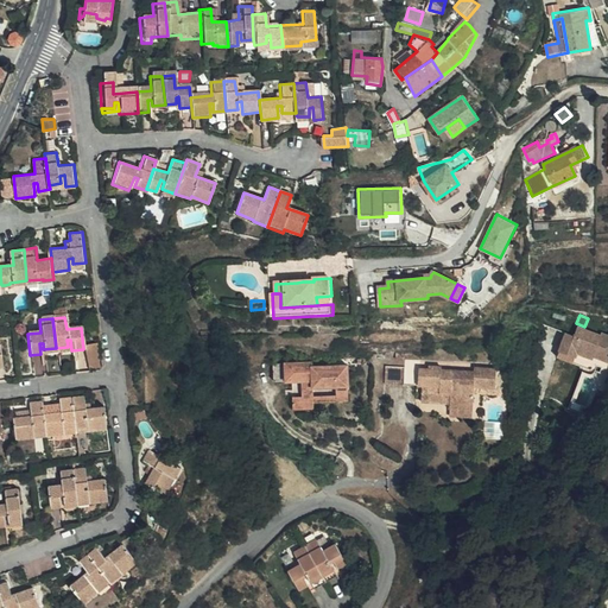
[(576,323),(568,320),(562,339),(577,344),(578,341),(595,347),(596,344),(607,348),(607,320),(606,320),(603,323),(588,318),(584,327),(576,323)]
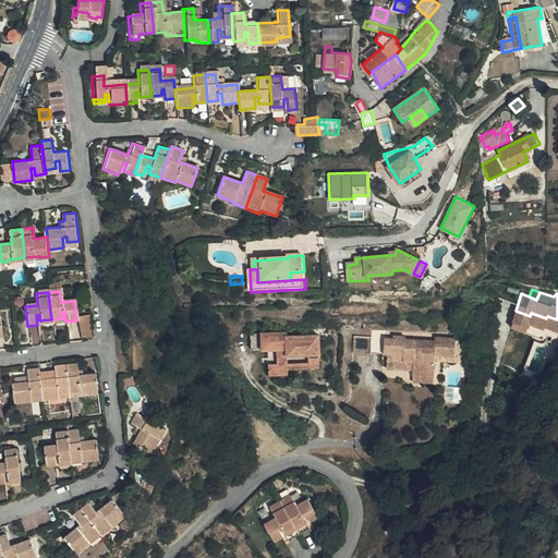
[(530,316),(516,311),(513,317),(545,327),(546,323),(557,326),(557,319),(547,316),(546,318),(531,313),(530,316)]
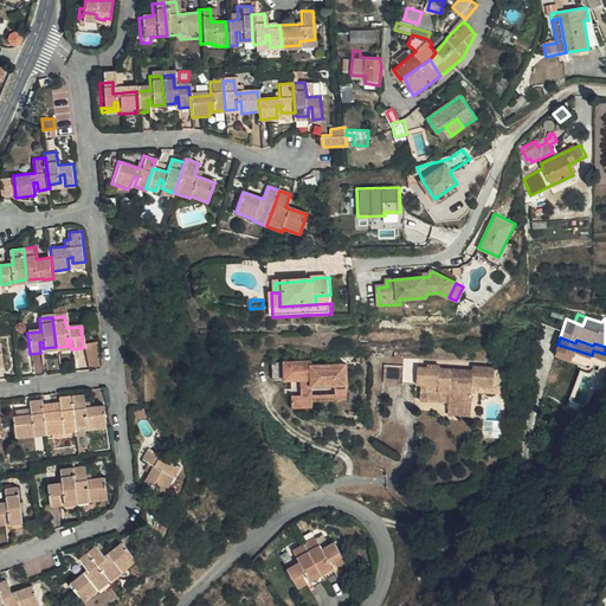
[(424,360),(400,359),(400,378),(419,378),(418,393),(447,394),(447,399),(468,400),(469,381),(469,376),(489,376),(489,362),(490,358),(469,356),(469,361),(437,360),(437,358),(424,358),(424,360)]
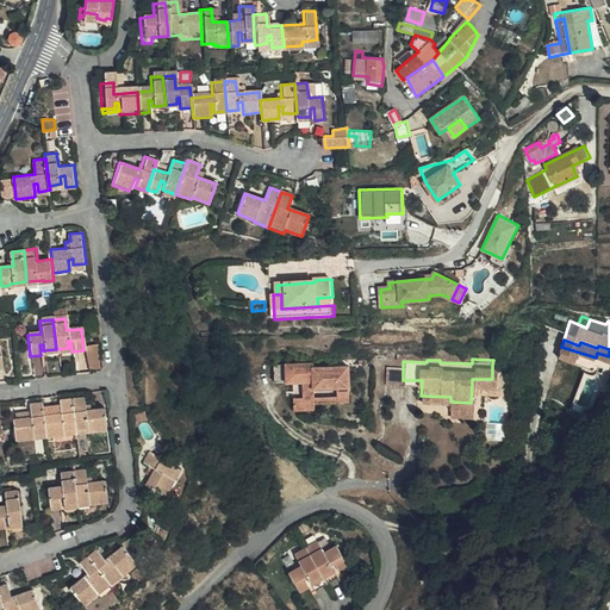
[(344,361),(324,363),(311,365),(310,360),(272,363),(274,383),(291,380),(291,377),(300,375),(300,380),(302,394),(302,396),(313,394),(312,385),(335,384),(336,393),(347,392),(344,361)]
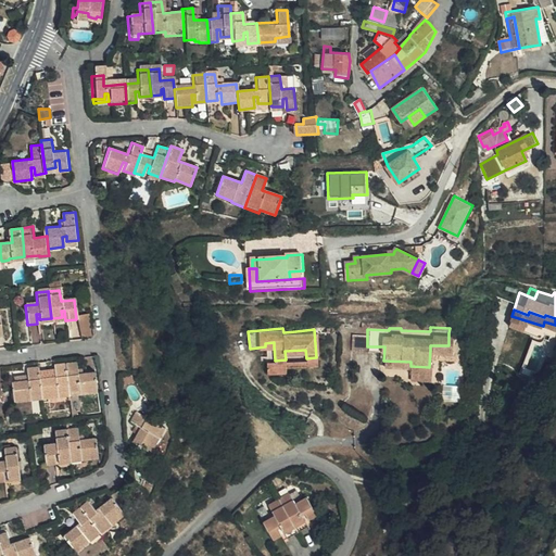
[(367,346),(367,329),(351,329),(350,345),(367,346)]
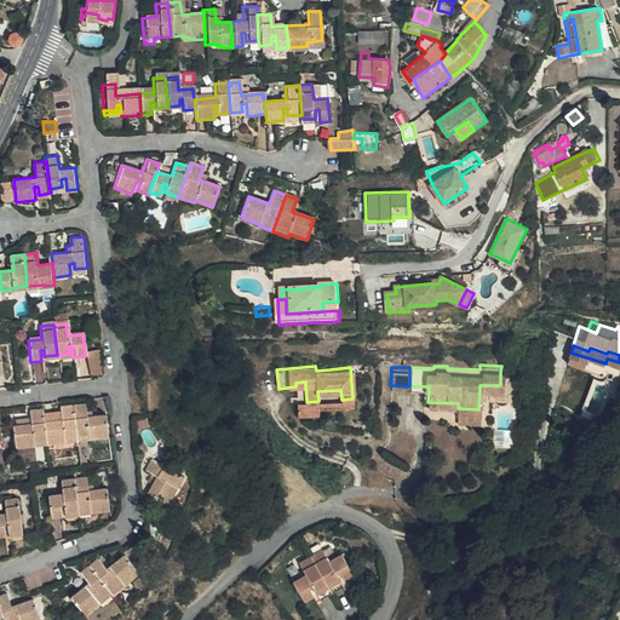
[(518,371),(500,371),(500,385),(480,385),(480,390),(517,391),(518,371)]
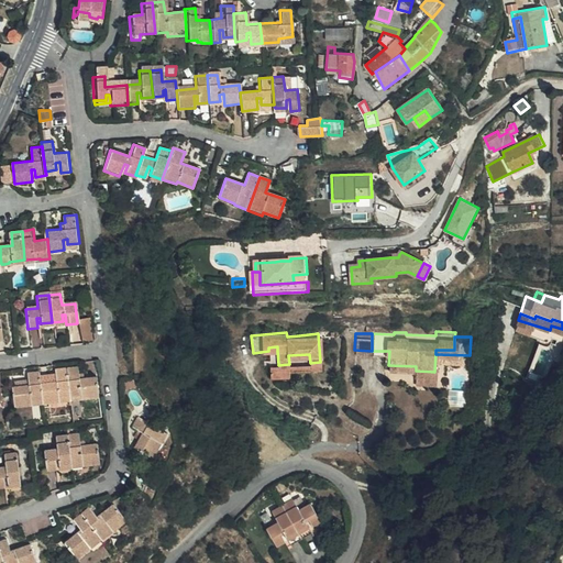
[(320,366),(320,362),(310,363),(289,364),(278,365),(278,364),(269,364),(271,377),(290,375),(289,368),(320,366)]
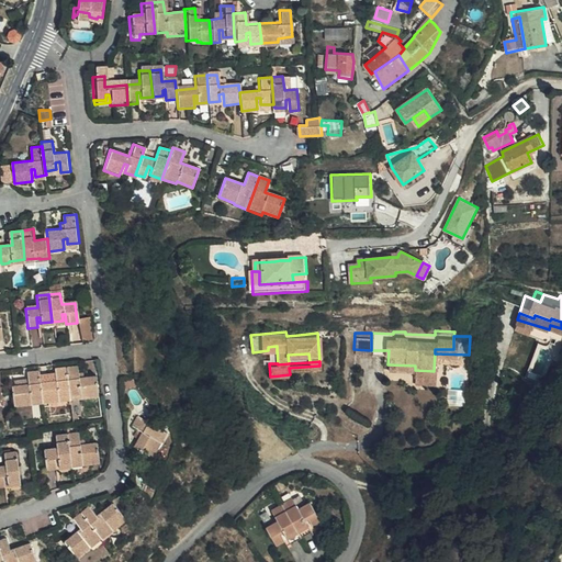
[(74,364),(63,367),(66,394),(76,393),(77,398),(94,396),(91,375),(76,378),(74,364)]
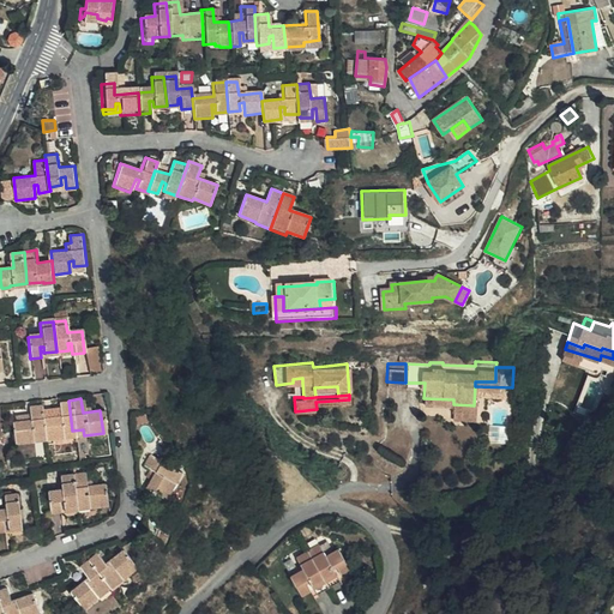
[(59,416),(38,419),(41,435),(42,441),(61,439),(60,433),(72,431),(68,401),(56,403),(59,416)]
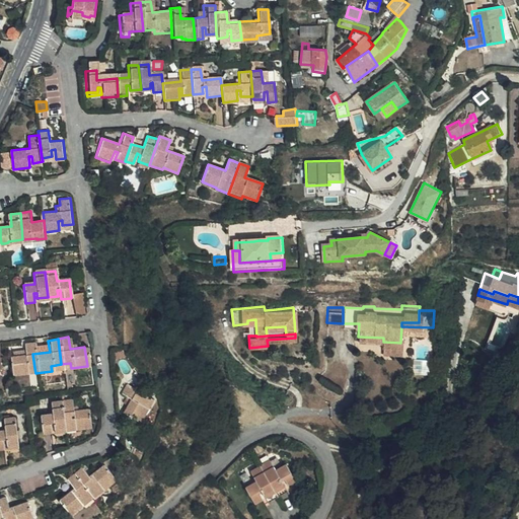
[(34,368),(32,354),(31,343),(21,345),(22,355),(7,357),(10,376),(26,374),(25,369),(34,368)]
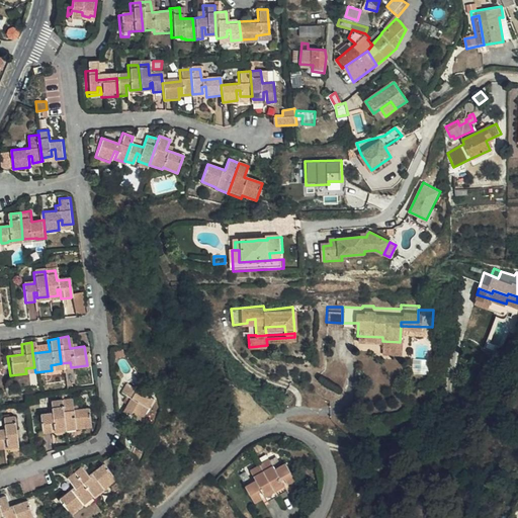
[(116,390),(148,395),(148,394),(120,381),(116,390)]
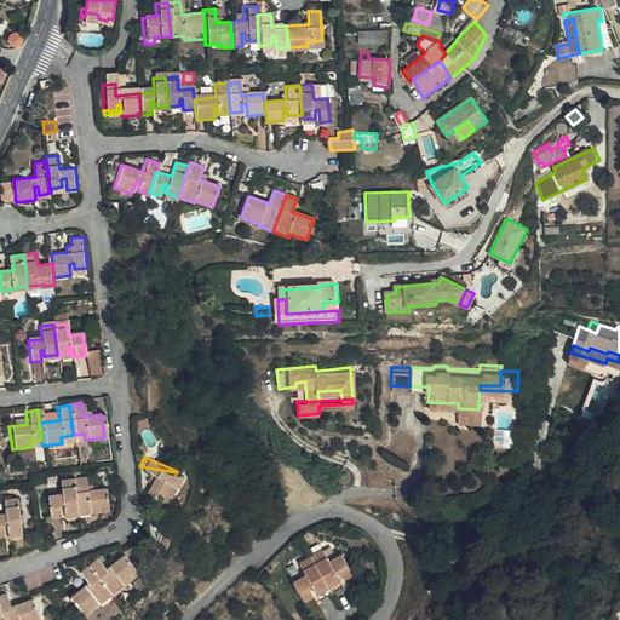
[(165,501),(177,472),(139,466),(138,470),(149,475),(143,492),(165,501)]
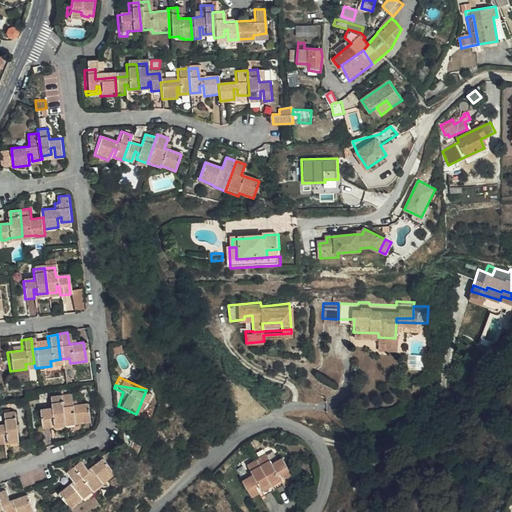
[(68,391),(58,392),(62,416),(71,415),(71,419),(87,417),(84,399),(70,400),(68,391)]
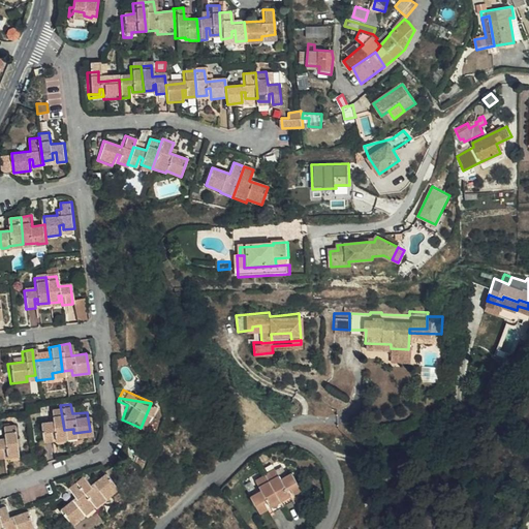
[(64,430),(60,405),(49,407),(51,417),(38,418),(40,437),(50,436),(49,426),(52,426),(52,432),(64,430)]
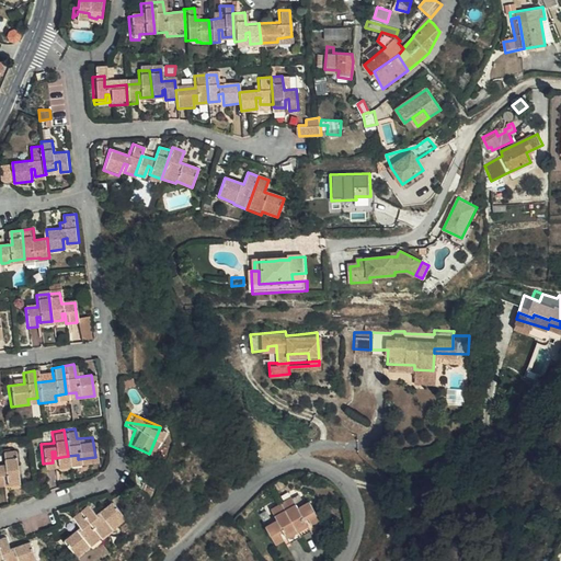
[(4,462),(0,462),(0,481),(3,481),(2,471),(6,471),(7,477),(19,476),(15,447),(2,449),(4,462)]
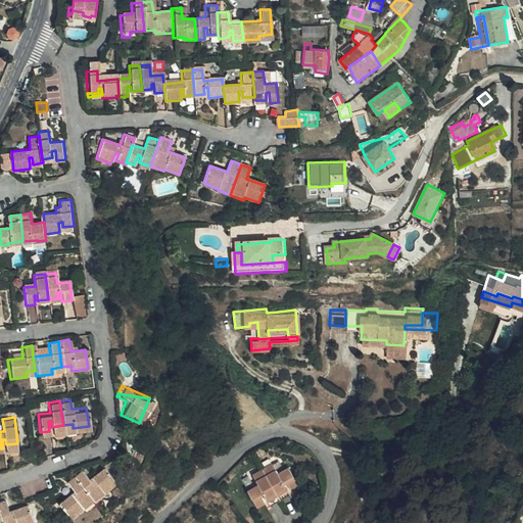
[(76,477),(92,496),(102,488),(105,491),(117,482),(105,467),(91,479),(84,470),(76,477)]
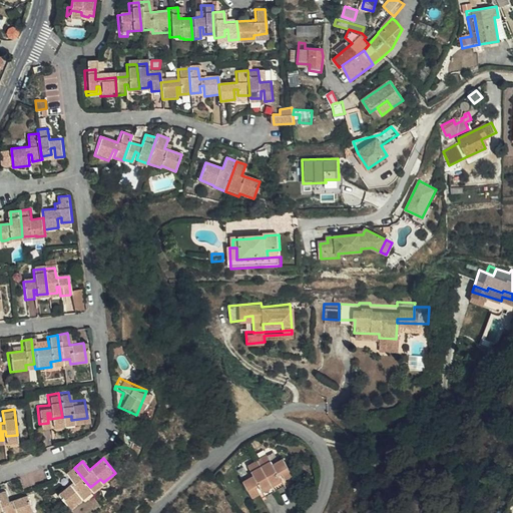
[(277,469),(277,466),(272,469),(266,459),(248,468),(247,470),(251,479),(240,485),(249,502),(261,496),(259,492),(275,483),(277,479),(277,469)]
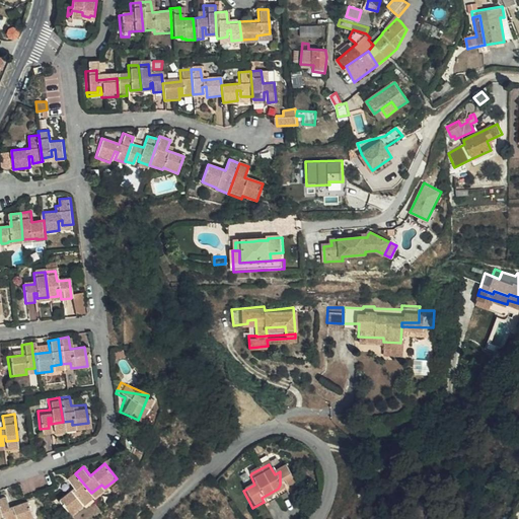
[(286,469),(280,471),(280,474),(280,485),(278,489),(281,488),(283,492),(294,487),(286,469)]
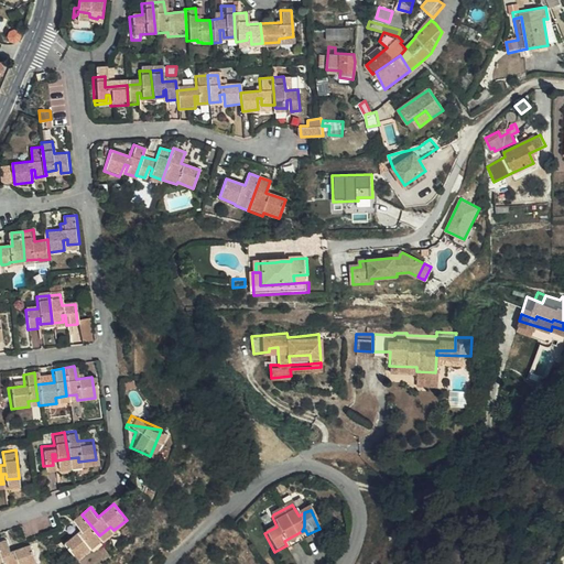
[(88,544),(99,535),(82,514),(74,521),(82,531),(65,543),(77,560),(91,549),(88,544)]
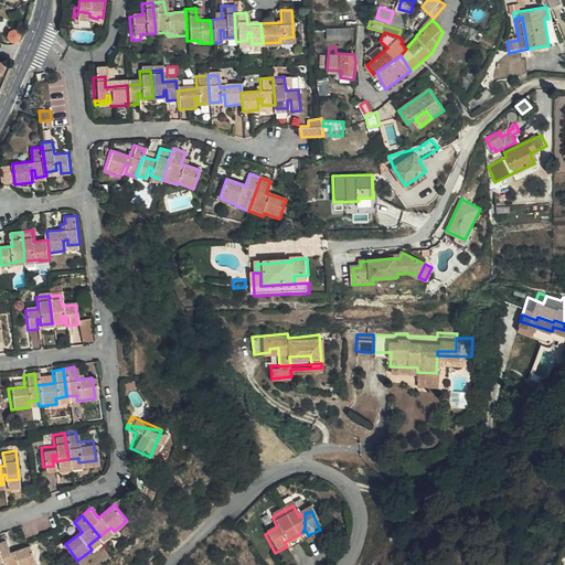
[(110,528),(99,536),(104,542),(115,533),(114,531),(110,528)]
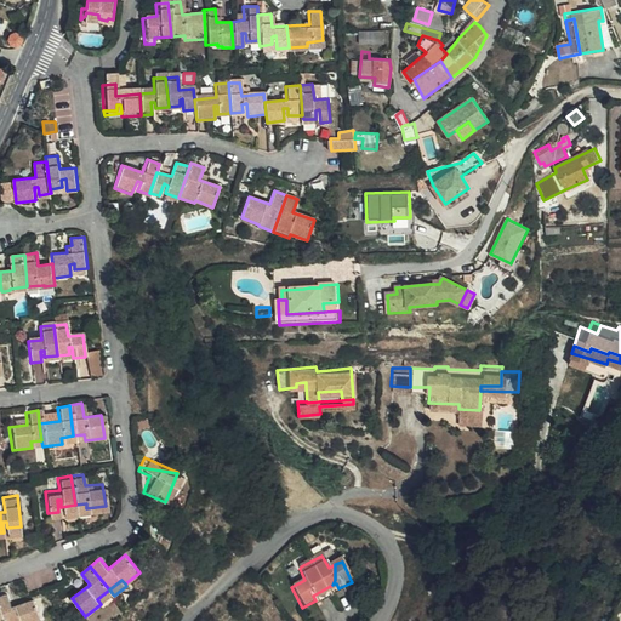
[(336,584),(332,585),(320,605),(342,594),(339,588),(336,584)]
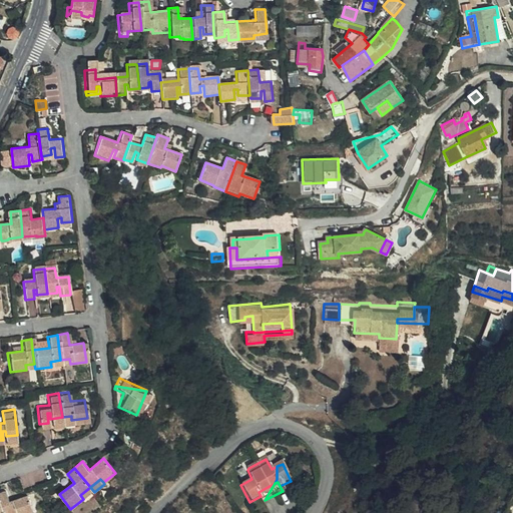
[(265,500),(275,483),(259,492),(261,496),(264,501),(265,500)]
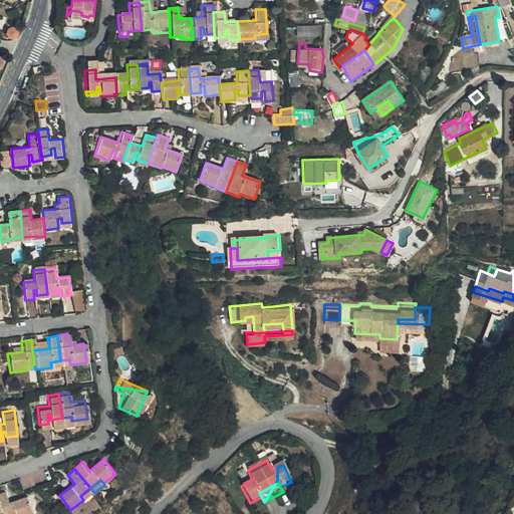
[(94,493),(90,488),(80,496),(83,500),(84,501),(94,493)]
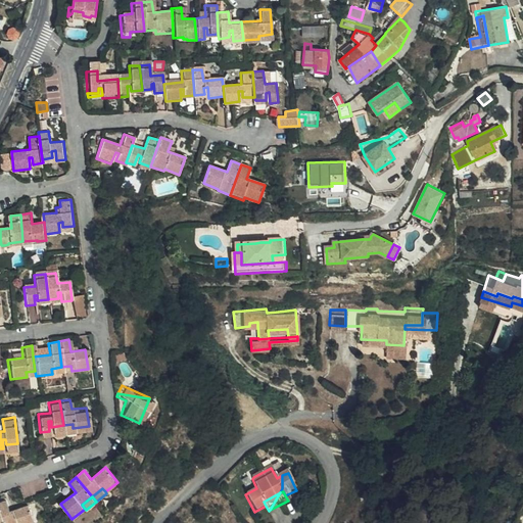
[(5,500),(0,501),(0,514),(2,522),(16,522),(17,522),(16,522),(34,522),(28,504),(9,509),(5,500)]
